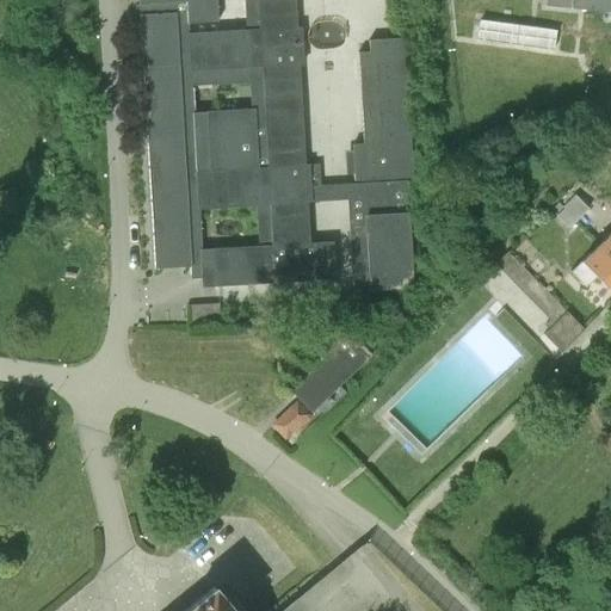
[(365,10),(364,0),(137,0),(139,5),(142,5),(142,14),(139,14),(154,269),(190,266),(190,276),(202,276),(202,285),(216,284),(216,285),(218,285),(218,284),(230,284),(230,285),(233,284),(245,283),(246,284),(247,284),(247,283),(260,282),(260,283),(261,283),(261,282),(273,281),(275,282),(276,282),(276,281),(289,281),(289,282),(290,282),(290,281),(303,279),(303,281),(304,281),(304,279),(318,278),(318,279),(319,279),(319,278),(332,278),(332,279),(334,279),(332,242),(329,242),(329,244),(318,245),(318,244),(308,244),(307,244),(307,232),(308,232),(308,229),(307,229),(306,217),(307,217),(307,215),(306,215),(304,203),(306,202),(310,201),(319,201),(320,201),(320,198),(319,189),(320,189),(319,165),(303,166),(303,165),(302,152),(303,152),(303,150),(302,150),(301,137),(302,137),(302,136),(301,136),(301,123),(301,122),(300,122),(300,109),(301,109),(300,106),(300,107),(298,94),(300,94),(300,92),(298,92),(297,80),(298,80),(298,78),(297,78),(297,66),(297,65),(302,65),(300,29),(295,29),(294,16),(295,16),(295,13),(294,13),(292,1),(294,1),(294,0),(323,0),(325,12),(365,10)]
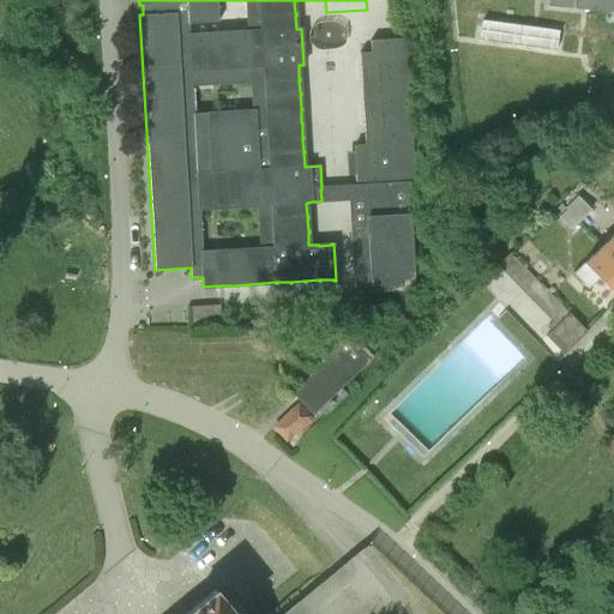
[(613,0),(549,0),(549,7),(613,11),(613,0)]
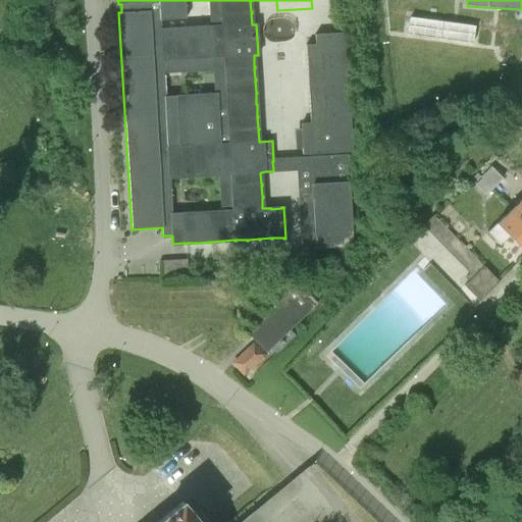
[(440,39),(442,21),(410,17),(408,35),(440,39)]
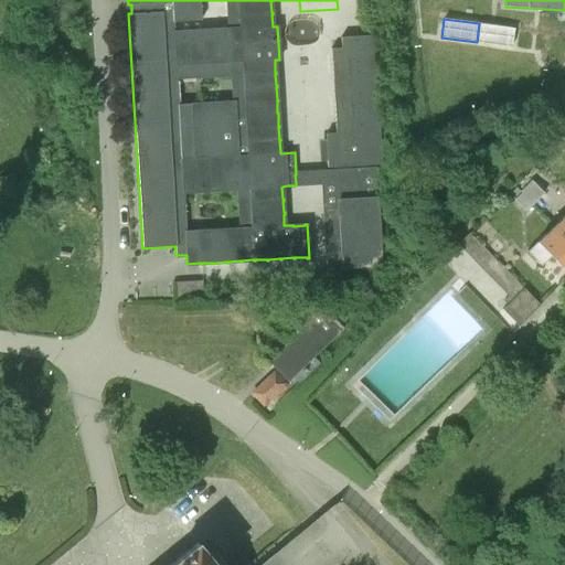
[(514,29),(479,23),(477,42),(512,46),(514,29)]
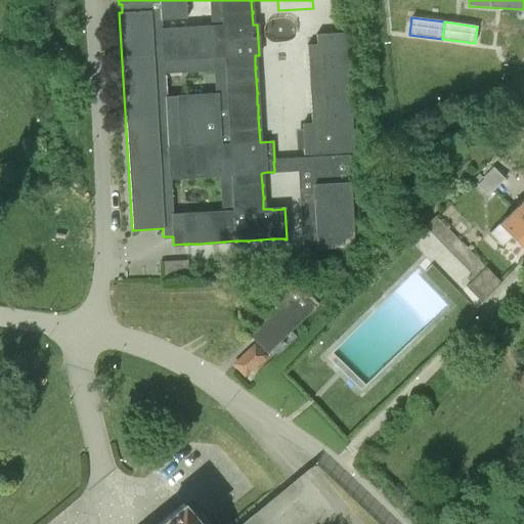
[(353,150),(346,32),(315,34),(316,44),(307,44),(311,123),(301,124),(303,155),(353,150)]
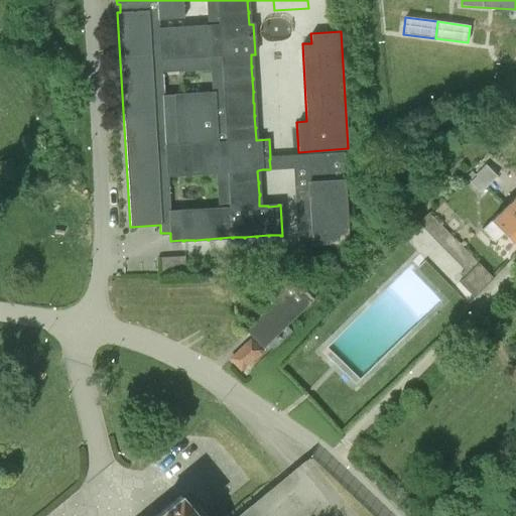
[(293,166),(293,168),(298,247),(348,244),(343,153),(292,156),(292,158),(293,158),(293,166)]
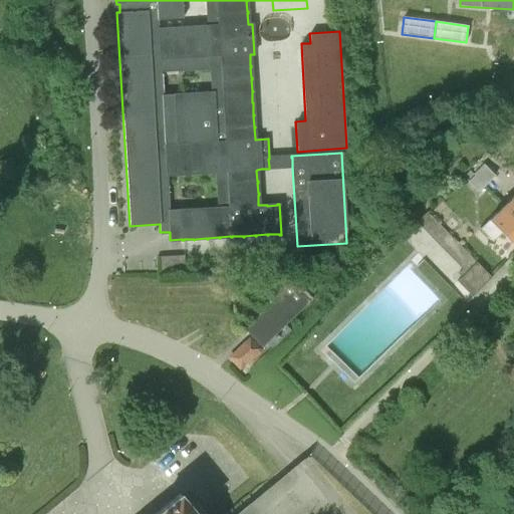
[(485,185),(494,177),(484,166),(475,175),(485,185)]
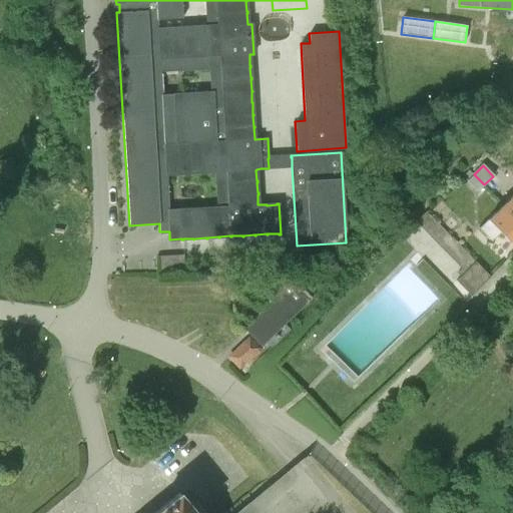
[(477,191),(484,184),(474,174),(467,181),(477,191)]
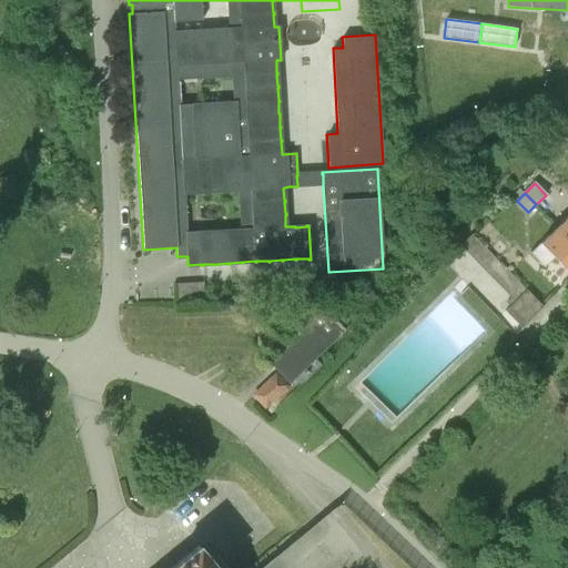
[(567,214),(555,227),(567,237),(567,214)]
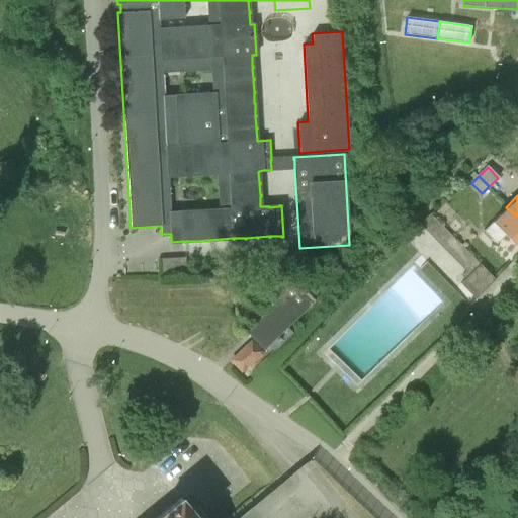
[(505,235),(507,237),(517,248),(517,217),(506,207),(483,231),(496,244),(505,235)]
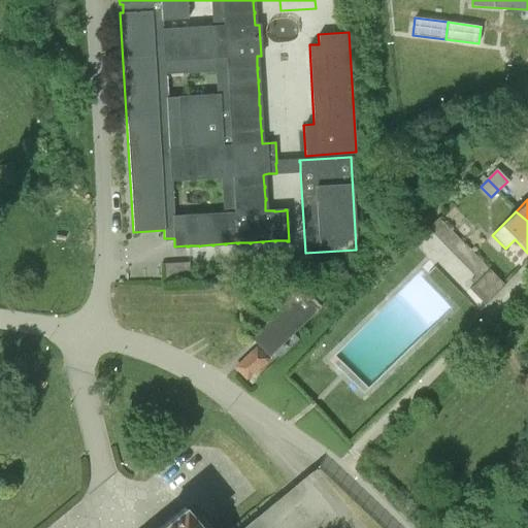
[(487,267),(475,277),(471,283),(473,285),(469,289),(485,305),(504,286),(487,267)]
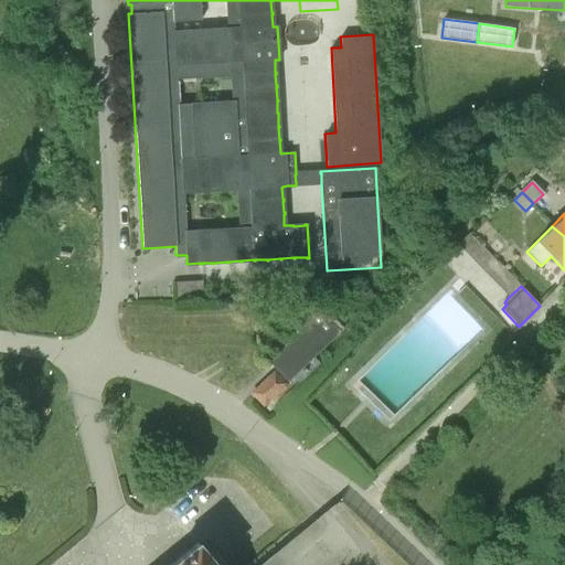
[(310,353),(338,326),(318,306),(264,360),(284,380),(290,373),(299,384),(321,364),(310,353)]
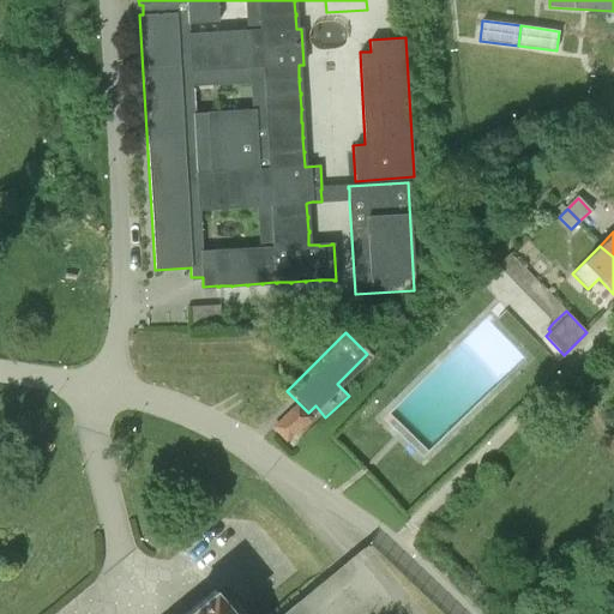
[(275,427),(287,440),(306,421),(294,409),(275,427)]
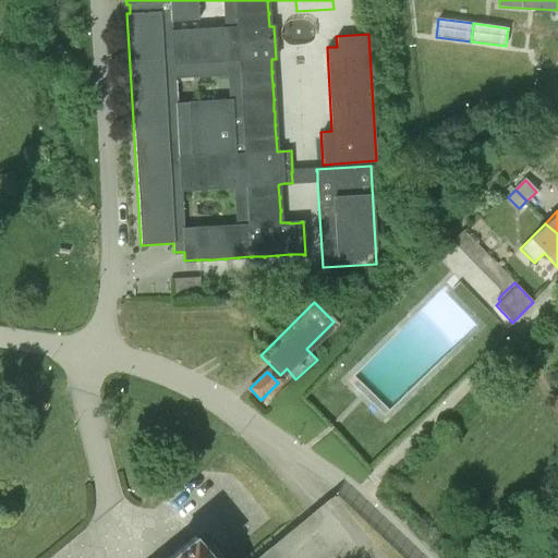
[(211,557),(195,536),(168,557),(211,557)]
